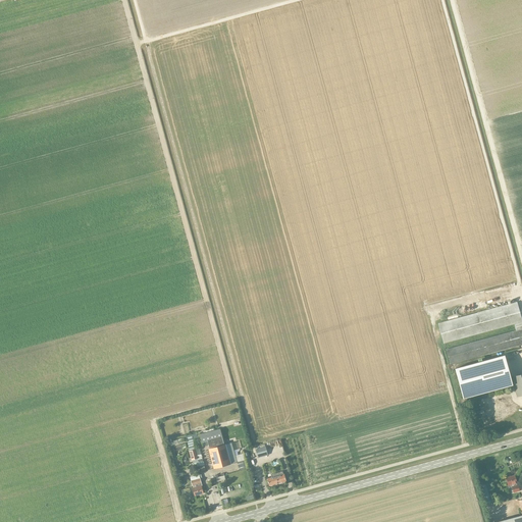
[(521,334),(514,306),(442,325),(454,368),(456,367),(477,361),(478,363),(483,361),(482,360),(506,354),(521,349),(521,334)]
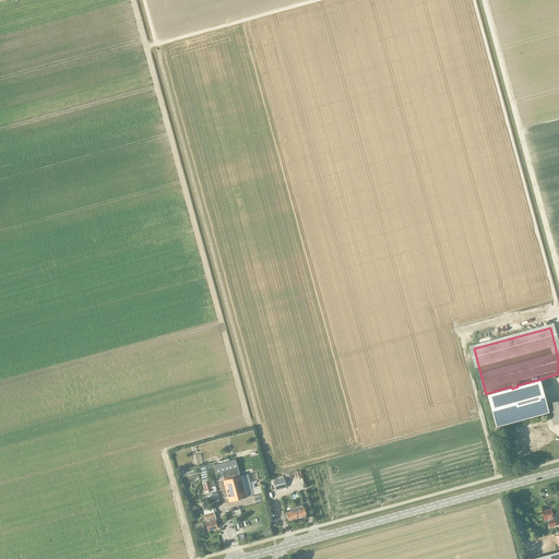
[(539,381),(487,395),(496,427),(548,413),(539,381)]
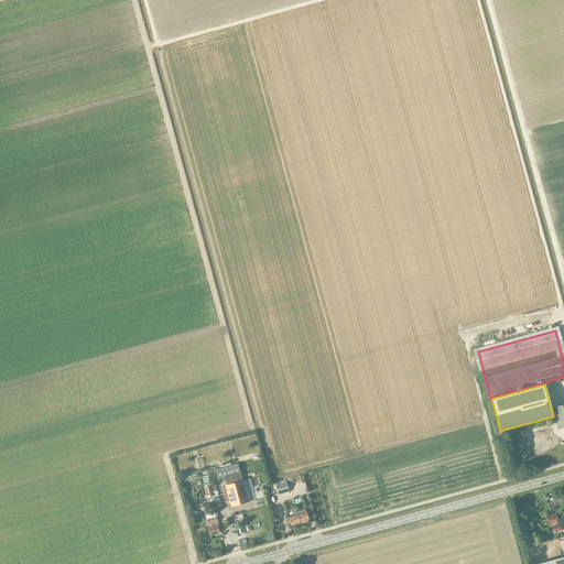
[(559,429),(563,426),(563,404),(553,408),(559,429)]
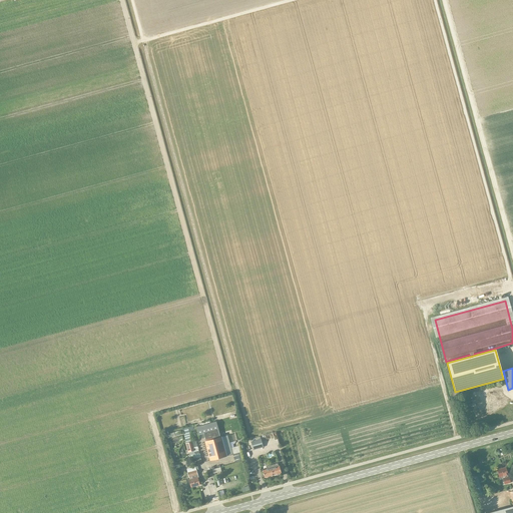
[(488,393),(476,396),(478,403),(482,402),(483,407),(495,404),(493,395),(489,397),(488,393)]
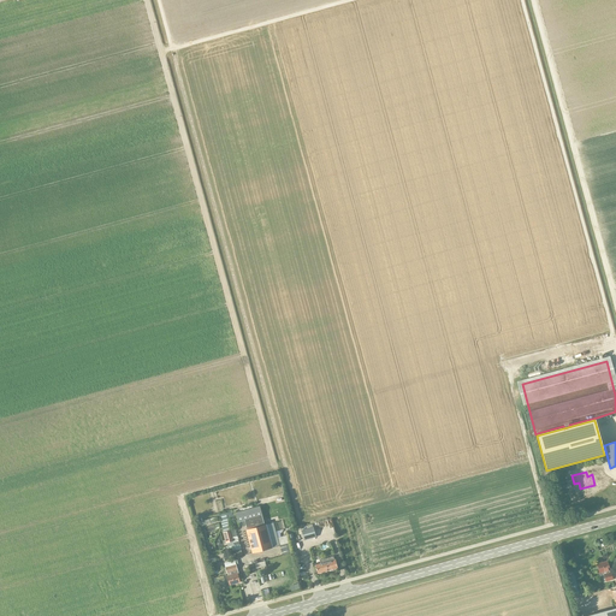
[(253,554),(279,545),(273,522),(265,525),(259,507),(236,513),(238,522),(244,521),(247,529),(246,531),(253,554)]
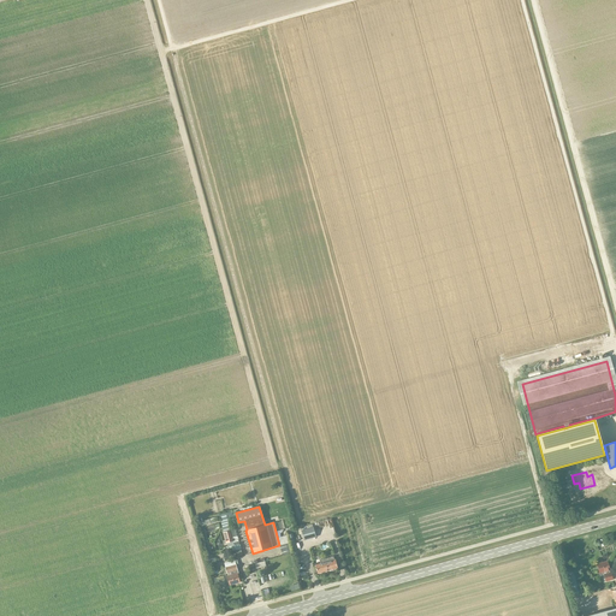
[(301,531),(304,539),(315,537),(313,527),(301,531)]
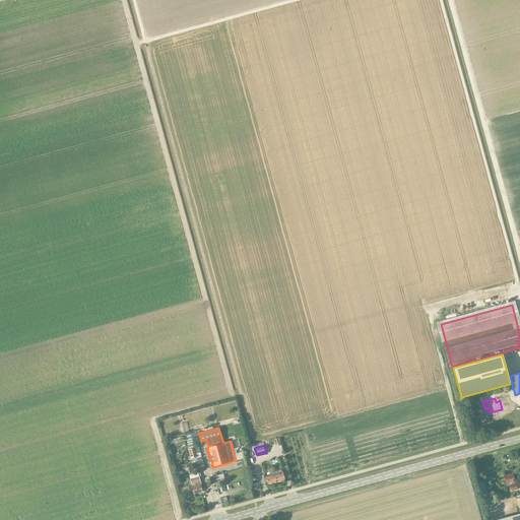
[(191,458),(194,458),(197,457),(195,448),(188,450),(191,458)]
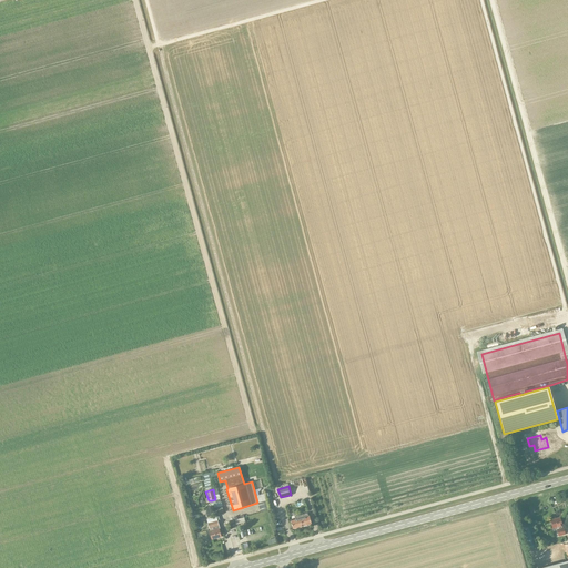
[(300,519),(302,526),(311,524),(310,516),(300,519)]
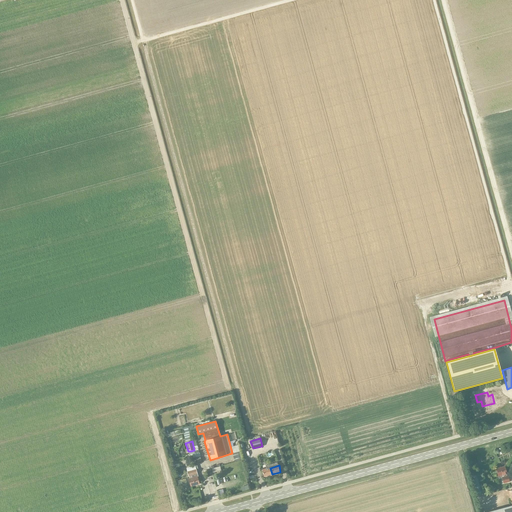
[(497,473),(496,474),(496,477),(498,477),(499,481),(508,478),(504,466),(496,469),(497,473)]
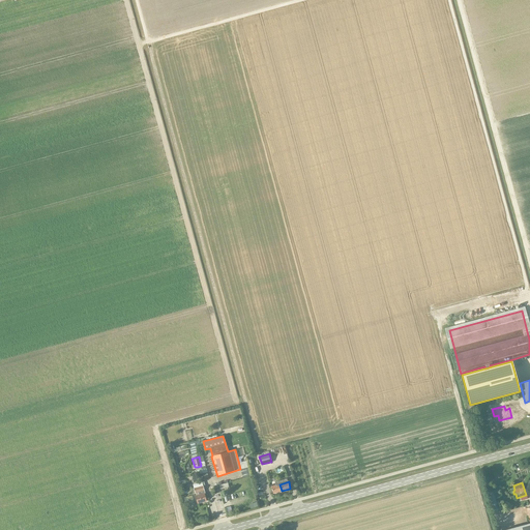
[(280,484),(271,487),(273,493),(282,491),(280,484)]
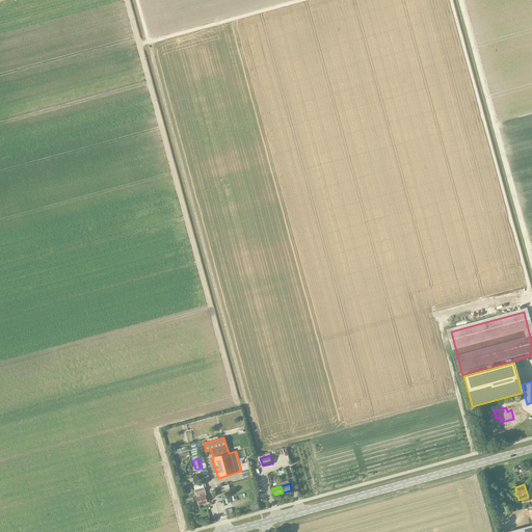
[(205,495),(206,495),(205,493),(204,487),(194,490),(195,495),(196,495),(197,497),(195,498),(198,505),(207,503),(205,495)]
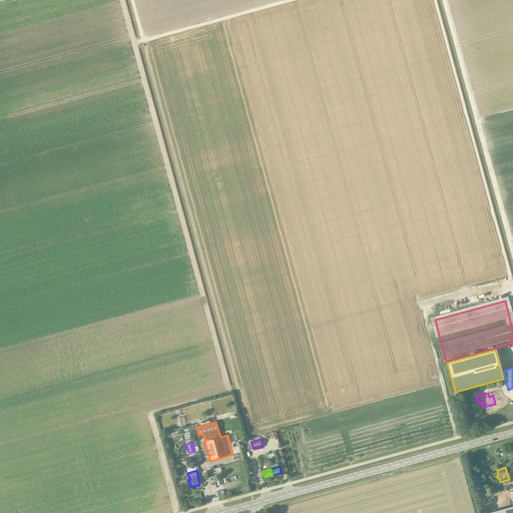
[(512,512),(512,491),(509,492),(512,506),(488,512),(512,512)]
